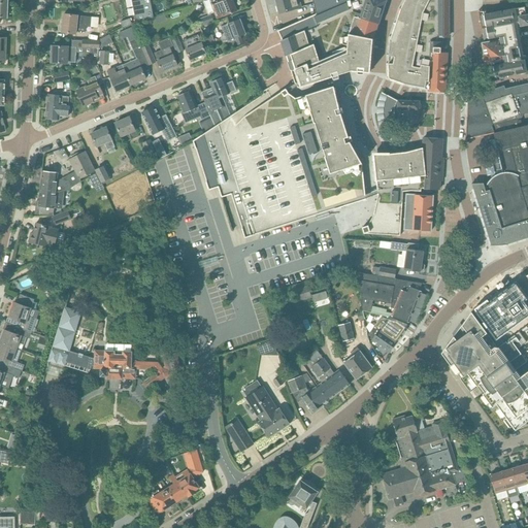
[(150,0),(131,0),(136,24),(154,18),(150,0)]
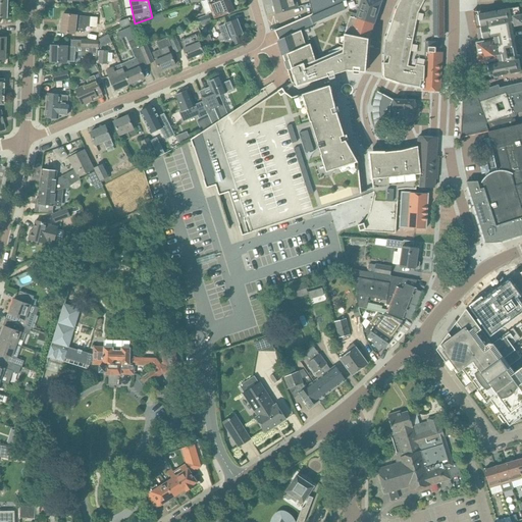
[(207,0),(214,18),(223,15),(224,14),(235,11),(229,0),(207,0)]
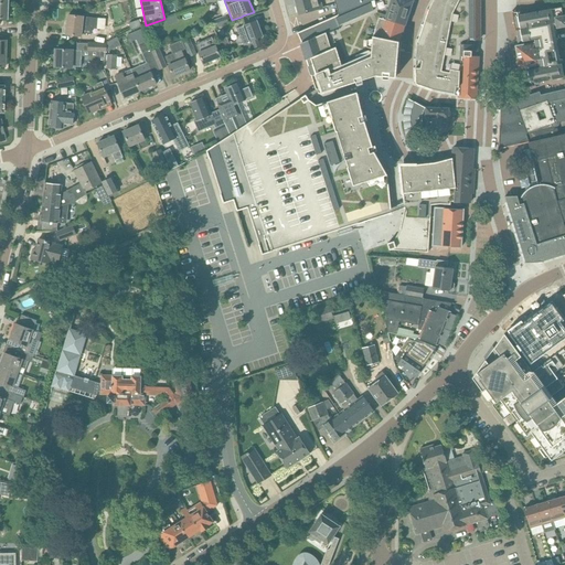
[(295,0),(299,14),(321,8),(319,0),(295,0)]
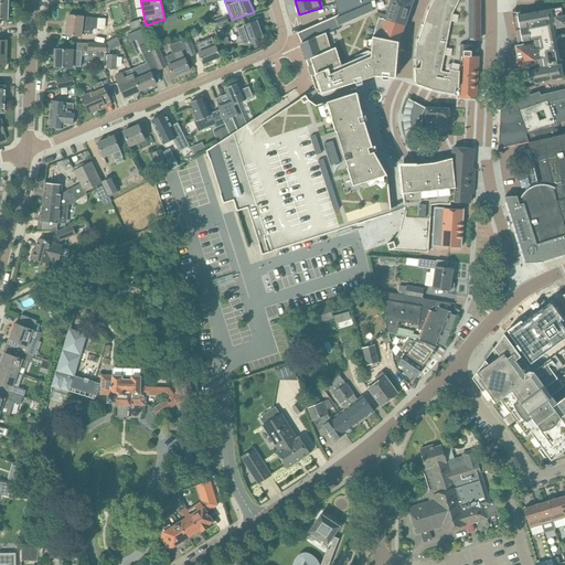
[(316,88),(319,94),(375,76),(395,77),(398,42),(412,1),(408,0),(380,0),(375,2),(374,0),(339,16),(298,33),(302,43),(301,43),(316,88)]
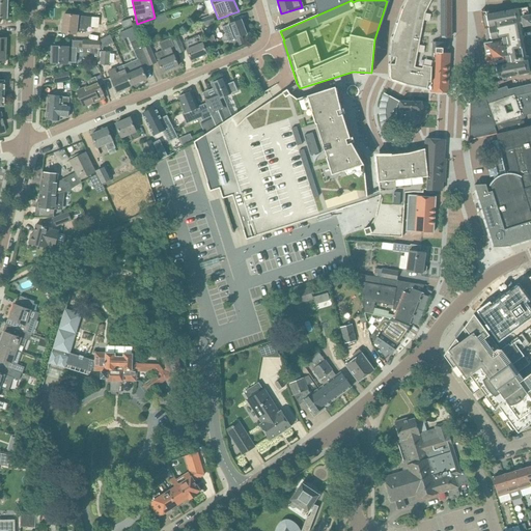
[(351,0),(314,0),(318,15),(352,0),(351,0)]
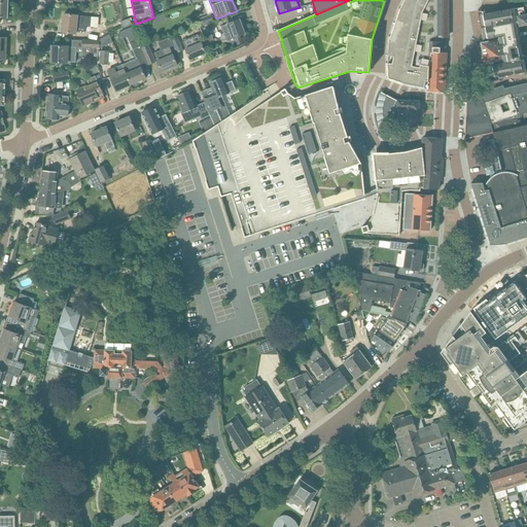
[(387,56),(387,78),(403,84),(427,89),(427,91),(445,92),(447,53),(445,53),(445,42),(443,42),(443,38),(447,38),(447,0),(405,0),(400,9),(390,39),(387,56)]
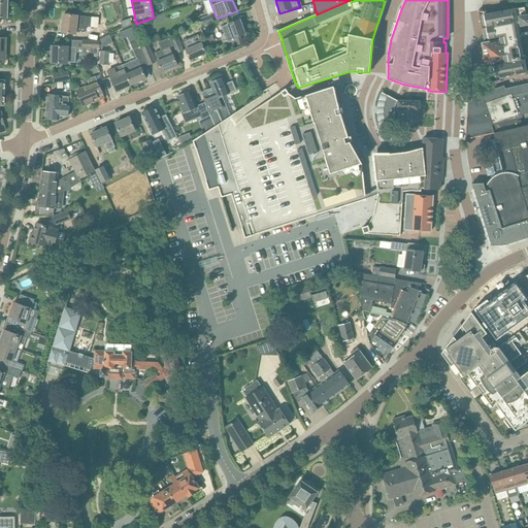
[(493,66),(493,67),(494,71),(490,72),(492,84),(493,84),(493,83),(506,77),(505,75),(512,74),(527,72),(526,70),(519,27),(527,24),(527,14),(526,15),(524,7),(515,8),(500,11),(494,12),(494,11),(481,11),(480,11),(480,10),(479,10),(483,34),(487,33),(488,37),(488,39),(491,38),(491,41),(482,43),(484,53),(485,55),(484,55),(484,57),(483,58),(483,62),(485,62),(485,64),(495,62),(495,65),(493,66)]
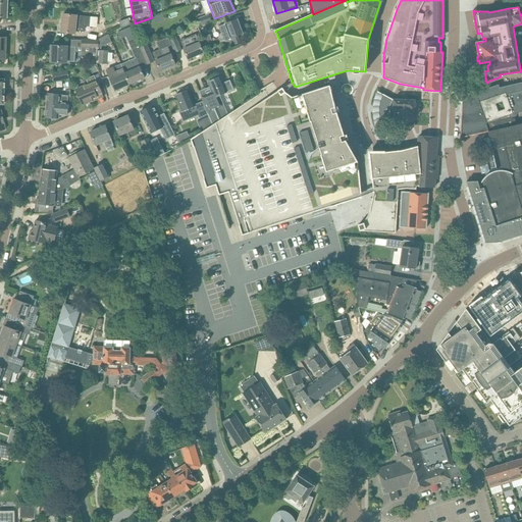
[(61,32),(71,33),(74,34),(75,31),(84,32),(85,27),(89,28),(90,17),(63,14),(61,24),(60,24),(58,25),(58,29),(59,32),(61,32)]
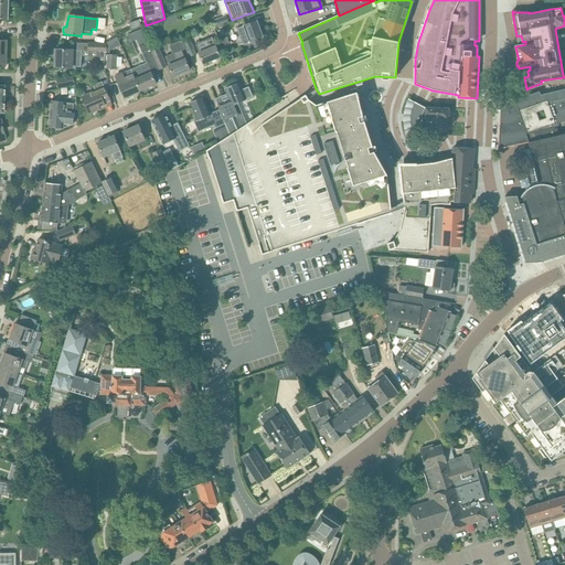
[(206,23),(209,30),(228,23),(225,17),(206,23)]
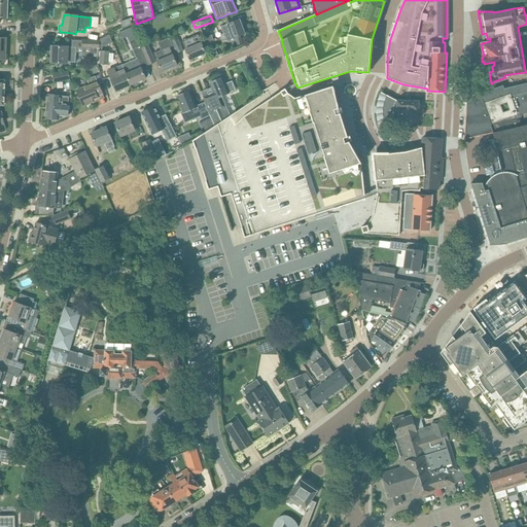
[(123,28),(132,25),(130,19),(120,22),(123,28)]
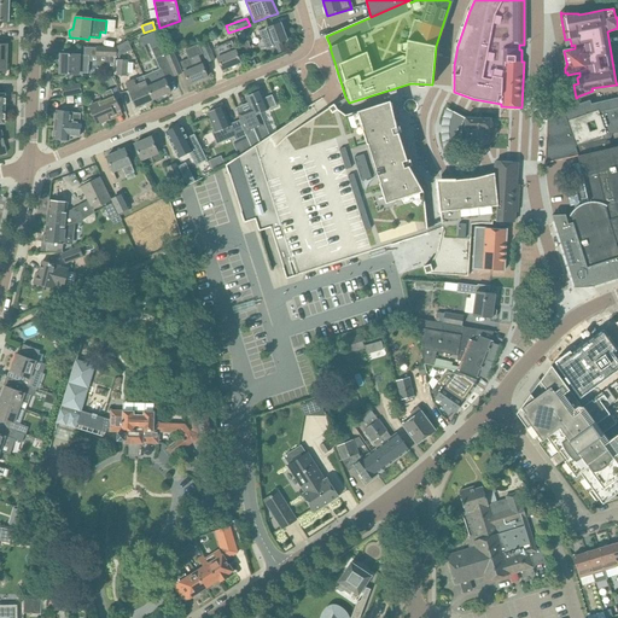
[(281,23),(269,28),(258,31),(261,36),(262,36),(267,50),(274,47),(273,45),(275,45),(281,42),(287,40),(281,23)]
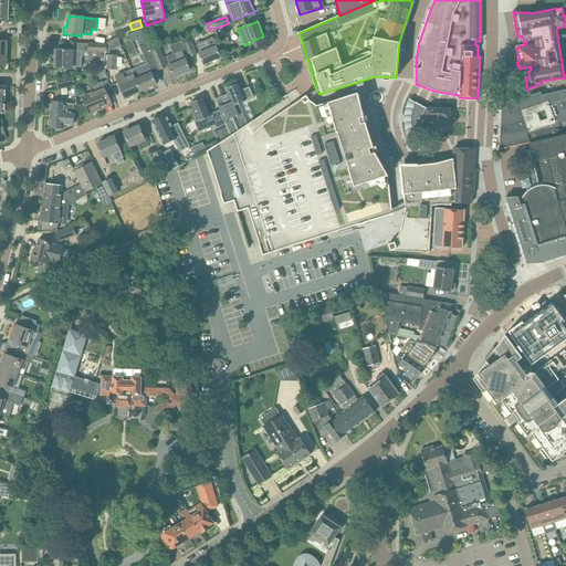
[(203,41),(205,44),(197,48),(199,53),(200,54),(203,64),(220,58),(212,37),(203,41)]
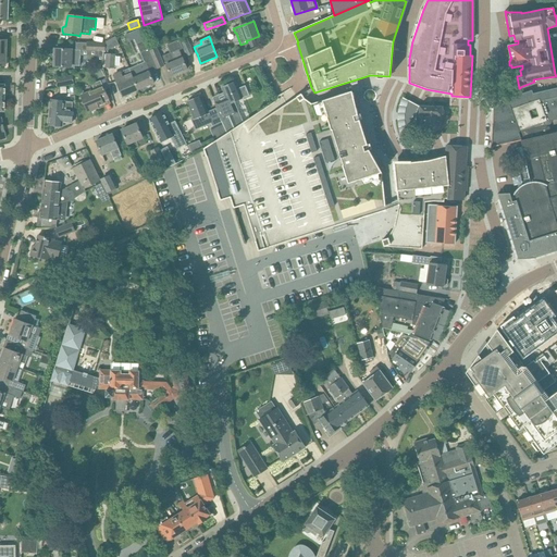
[(180,40),(187,57),(194,53),(186,37),(180,40)]
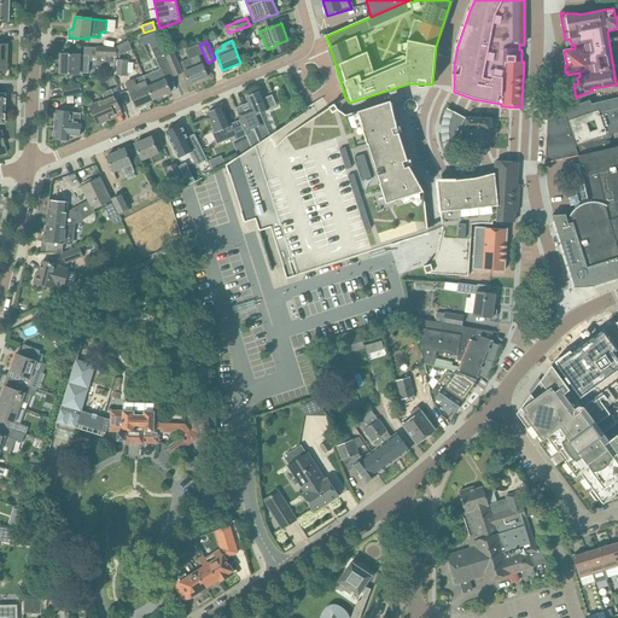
[(240,45),(246,60),(255,57),(248,41),(240,45)]
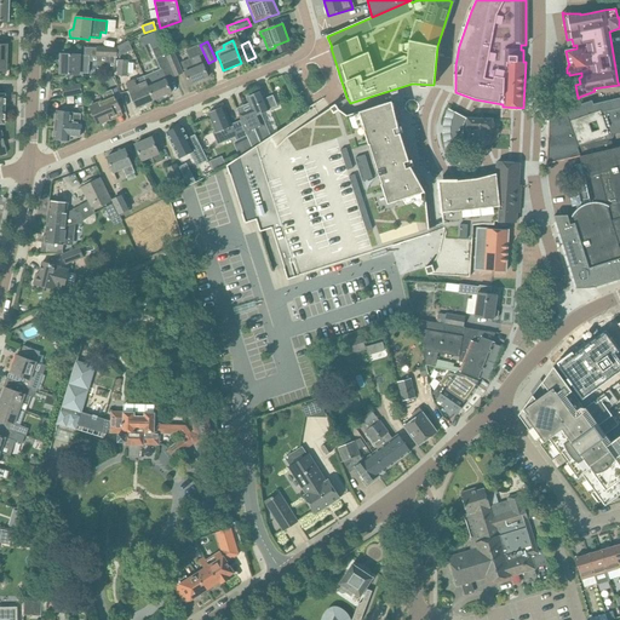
[(208,78),(200,56),(204,53),(200,44),(185,50),(191,63),(183,67),(185,72),(190,85),(208,78)]
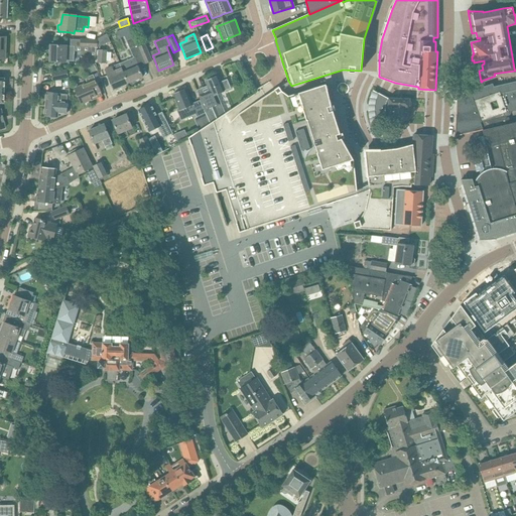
[(131,54),(133,54),(134,57),(120,63),(128,84),(143,77),(138,67),(145,63),(134,37),(127,40),(131,49),(129,51),(131,54)]
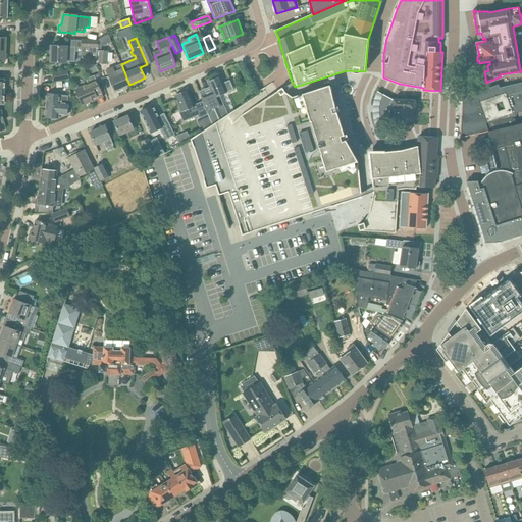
[(147,45),(140,48),(147,64),(154,61),(147,45)]
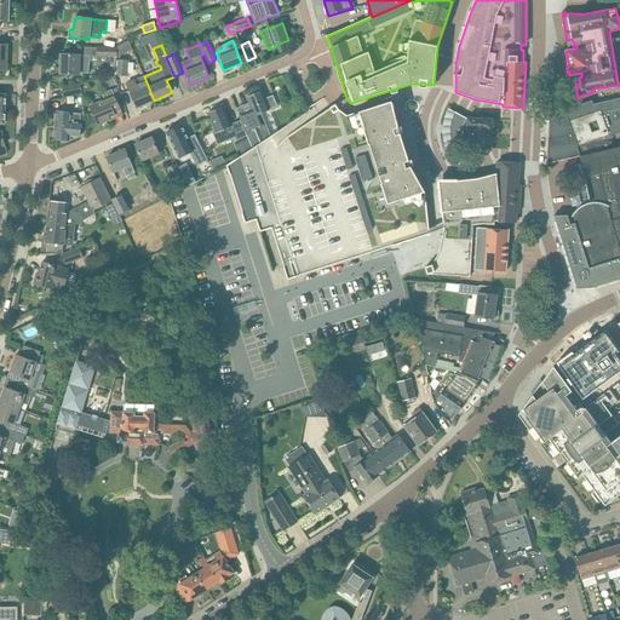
[(61,74),(73,74),(78,74),(89,74),(89,56),(78,56),(78,55),(62,55),(61,74)]
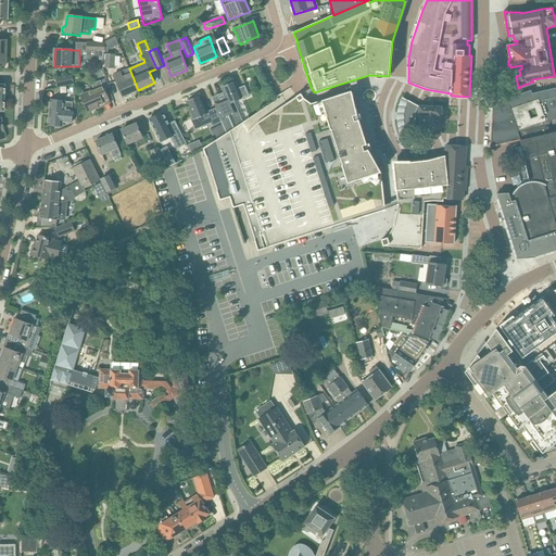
[(105,67),(114,67),(114,54),(105,54),(105,67)]
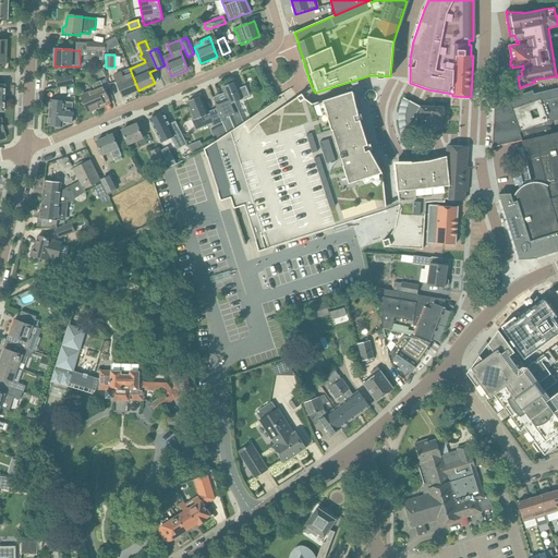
[(92,71),(95,79),(102,75),(99,67),(92,71)]
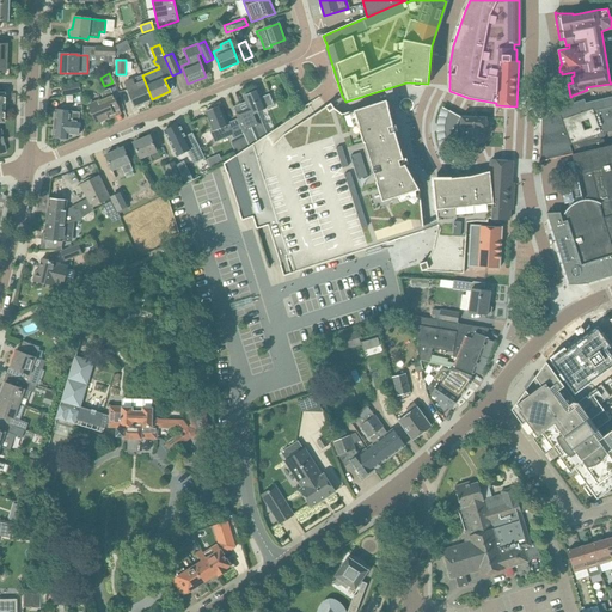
[(152,99),(142,75),(126,83),(129,93),(135,106),(152,99)]
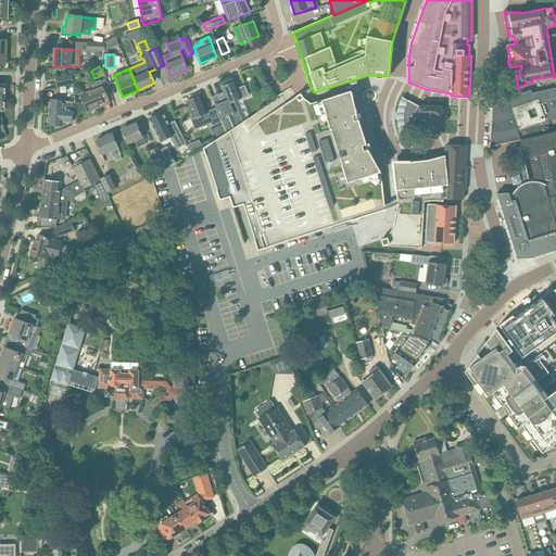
[(73,75),(55,78),(58,88),(74,84),(73,75)]
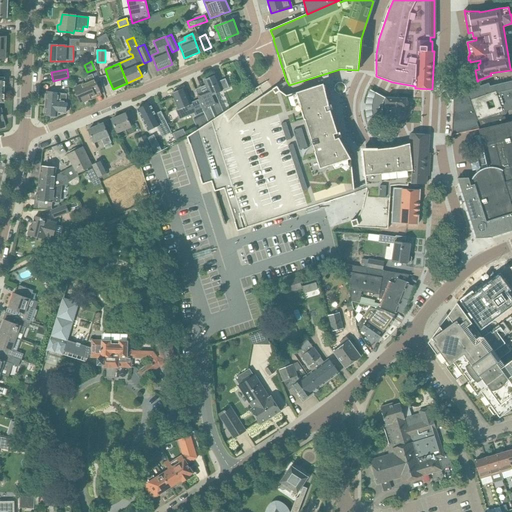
[(100,91),(96,82),(92,74),(84,78),(86,83),(74,88),(81,103),(90,99),(89,97),(95,95),(94,93),(100,91)]
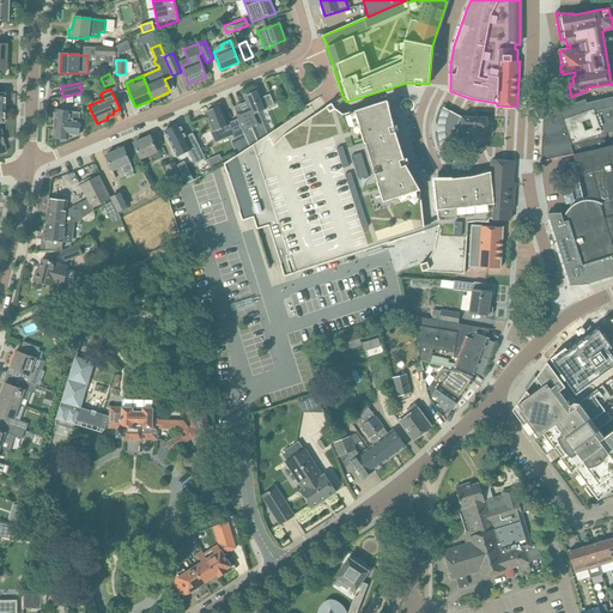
[(258,111),(274,105),(269,95),(262,98),(259,90),(244,97),(247,103),(238,105),(240,108),(235,110),(235,108),(234,108),(244,133),(262,125),(258,111)]
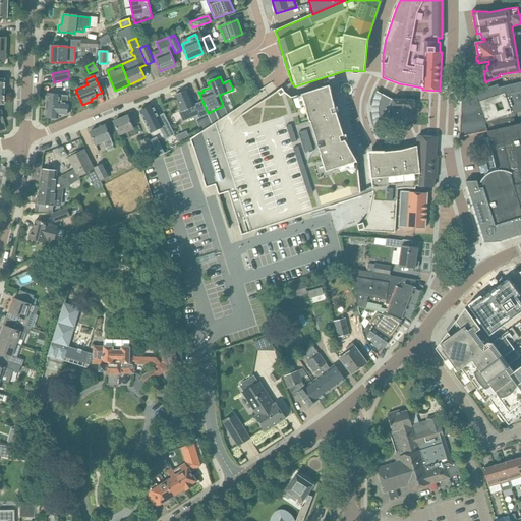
[(461,101),(461,104),(461,117),(460,117),(460,120),(460,128),(459,138),(482,132),(487,131),(490,130),(488,123),(511,118),(513,117),(514,117),(515,117),(515,116),(516,116),(516,115),(516,114),(516,113),(520,111),(520,77),(520,79),(520,81),(499,88),(498,84),(484,90),(478,92),(475,93),(475,94),(471,96),(470,94),(467,95),(462,97),(462,101),(461,101)]
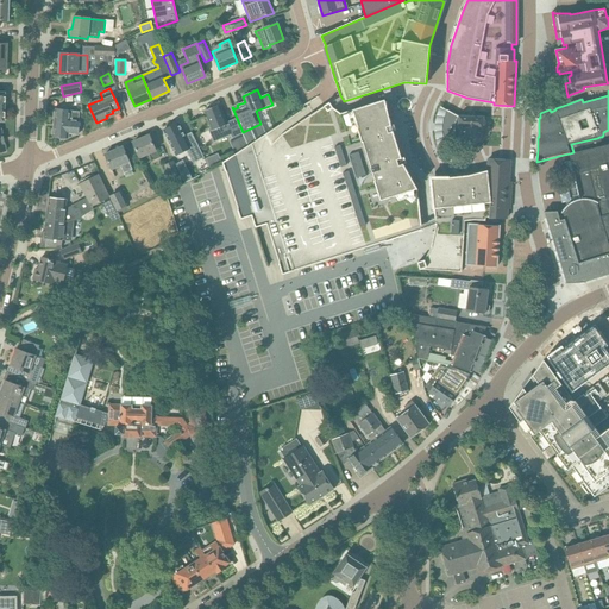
[(283,135),(277,126),(223,163),(242,219),(243,219),(240,214),(250,211),(256,227),(253,219),(264,215),(282,275),(293,271),(383,243),(422,230),(418,188),(403,163),(403,164),(402,158),(391,125),(385,100),(340,113),(333,108),(330,102),(325,106),(283,135)]
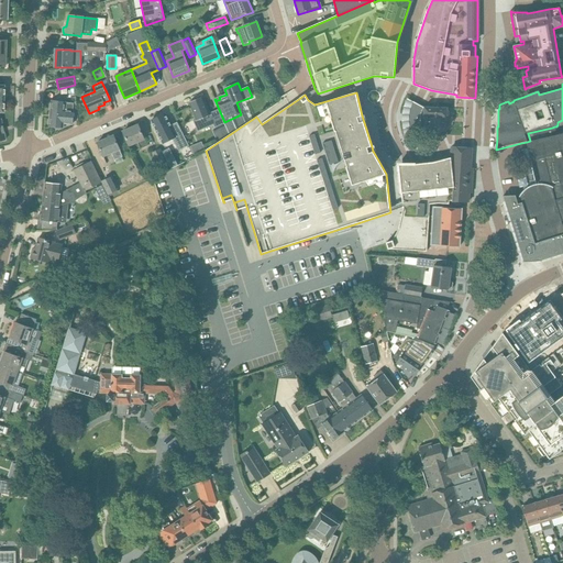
[(213,124),(214,128),(224,123),(218,110),(209,113),(202,97),(189,103),(196,120),(194,121),(198,132),(213,124)]
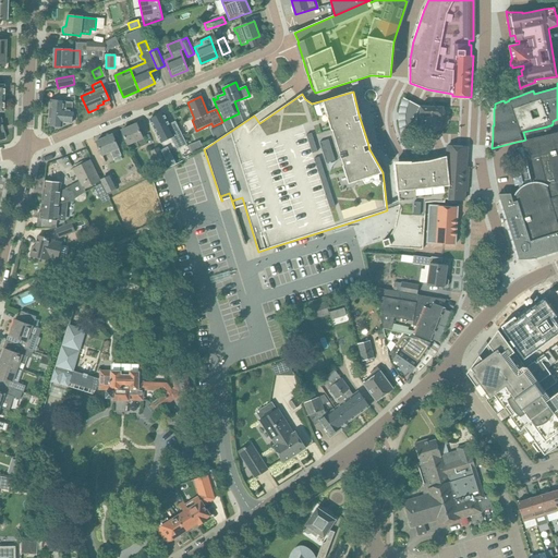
[(51,100),(49,125),(62,126),(62,122),(72,123),(73,110),(72,110),(73,102),(51,100)]
